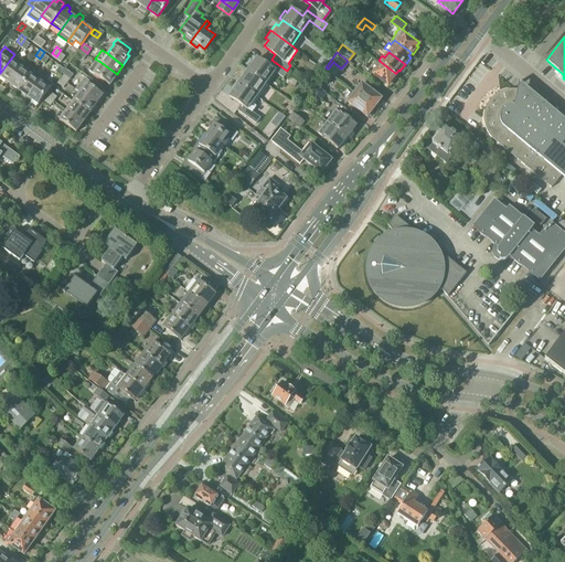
[(24,61),(14,54),(0,73),(0,74),(9,82),(21,65),(24,61)]
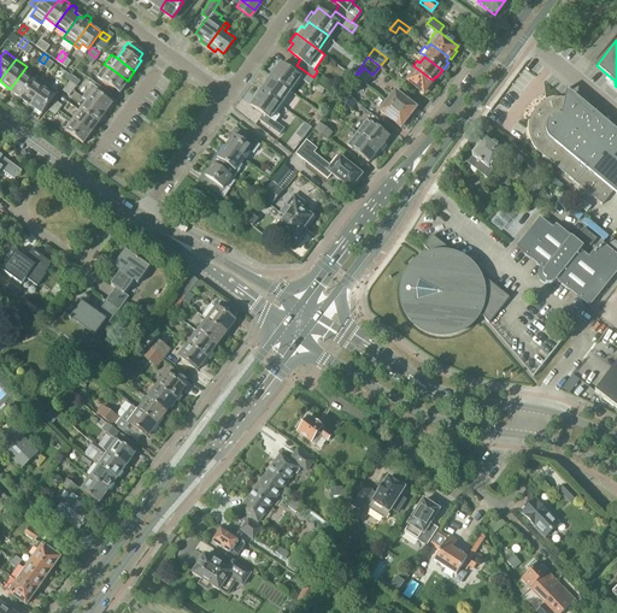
[(274,65),(269,74),(292,90),(301,77),(309,82),(313,77),(297,65),(293,70),(280,62),(276,66),(274,65)]
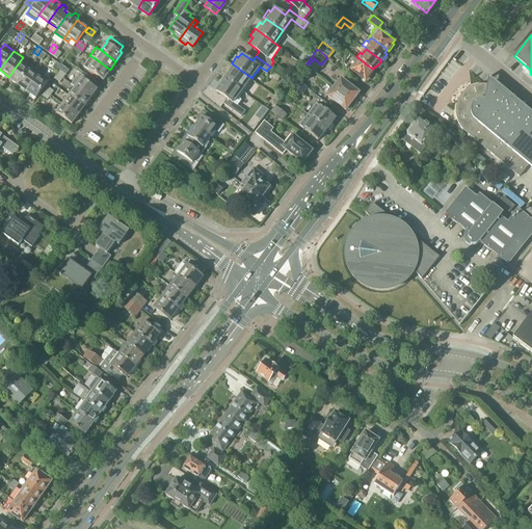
[(89,55),(83,64),(88,68),(87,68),(103,79),(110,70),(95,58),(89,55)]
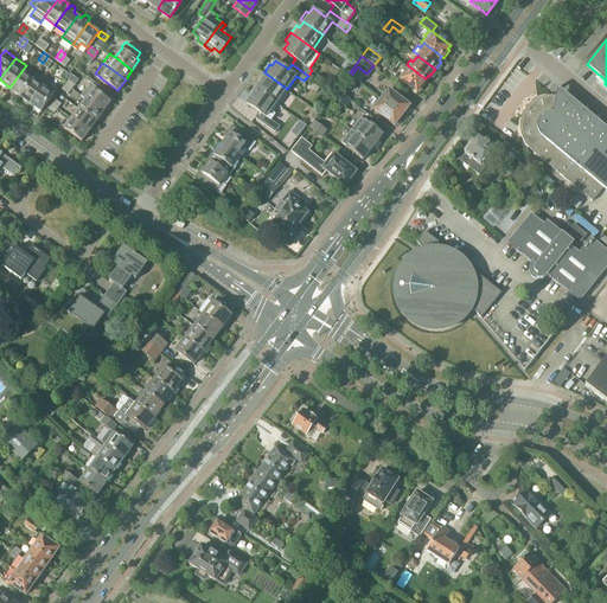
[(403,71),(398,76),(416,89),(420,85),(422,87),(427,79),(426,78),(425,78),(409,66),(404,72),(403,71)]
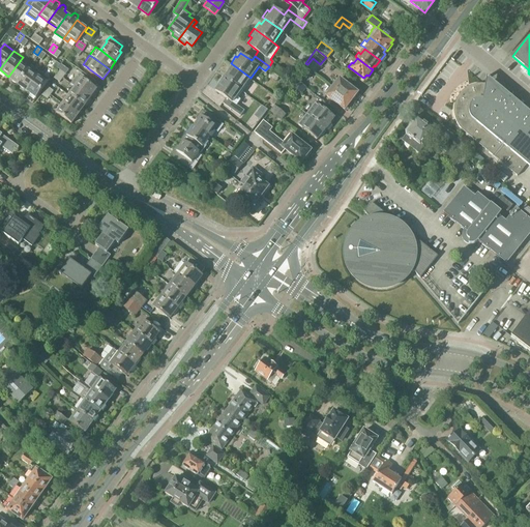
[(52,65),(56,68),(60,62),(56,59),(52,65)]
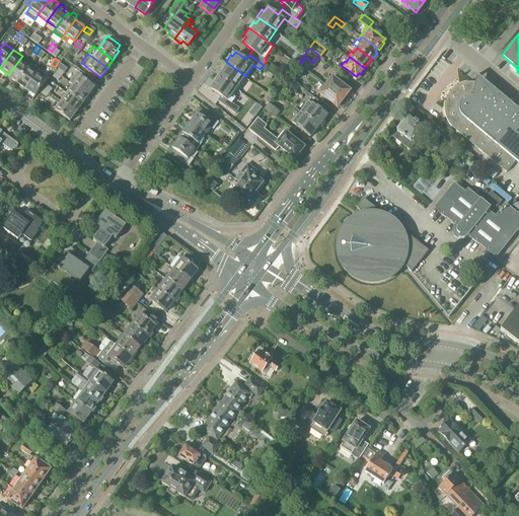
[(19,60),(8,75),(17,81),(30,62),(27,66),(19,60)]
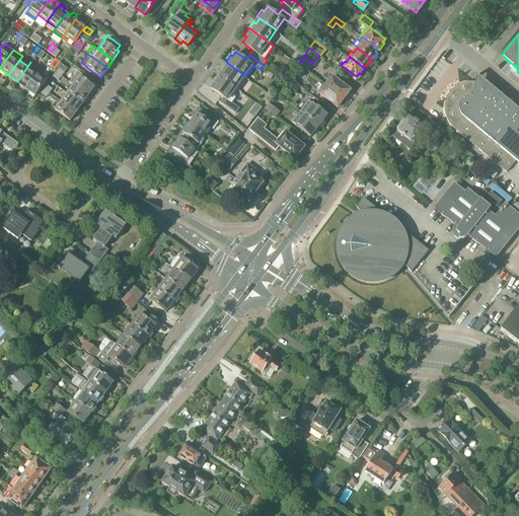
[(40,69),(30,62),(17,81),(26,87),(40,69)]
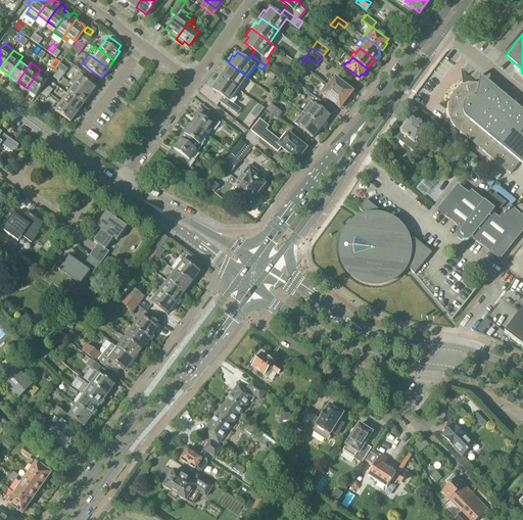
[(247,77),(228,62),(223,69),(224,71),(221,76),(239,88),(247,77)]
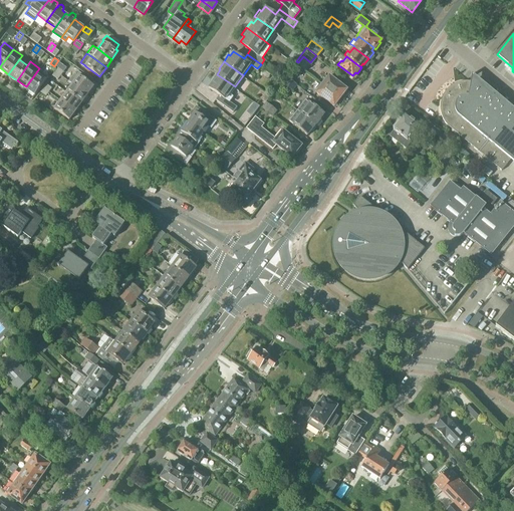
[(39,68),(26,86),(35,93),(45,78),(48,74),(39,68)]
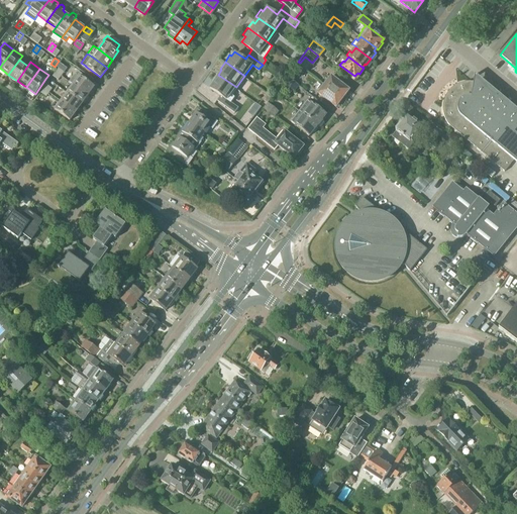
[(61,74),(56,69),(53,74),(58,78),(61,74)]
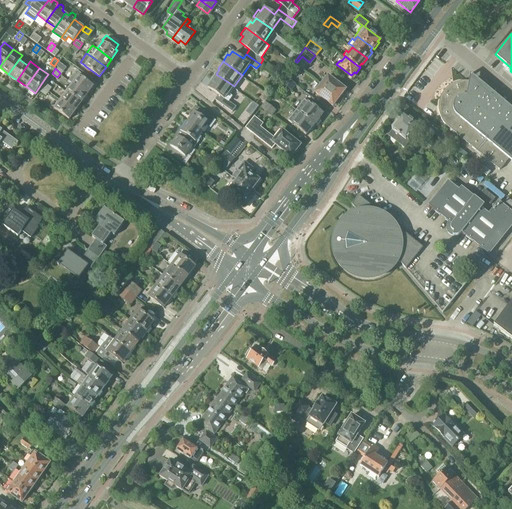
[(78,69),(75,70),(68,79),(72,82),(87,92),(93,84),(82,76),(84,74),(78,69)]
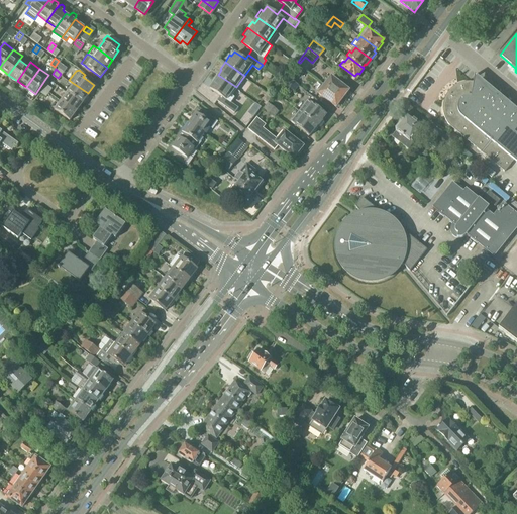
[(236,87),(218,75),(216,74),(212,80),(213,82),(210,86),(220,94),(216,99),(233,111),(237,105),(230,100),(233,95),(231,93),(236,87)]
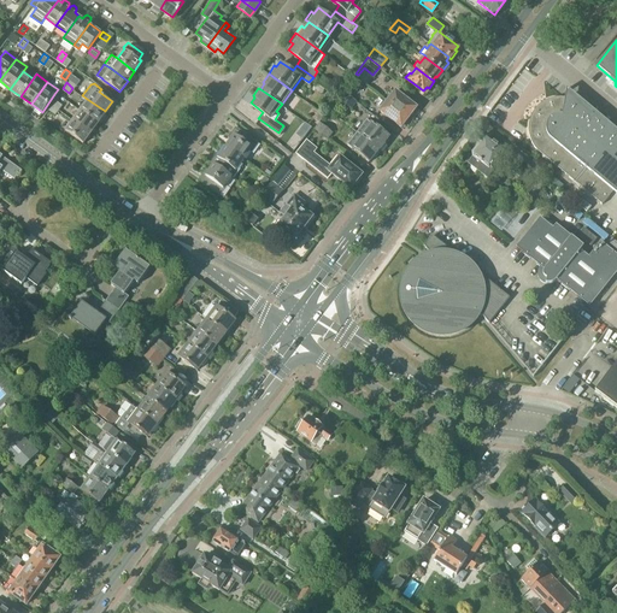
[(394,88),(386,99),(393,102),(409,115),(416,105),(397,90),(394,88)]
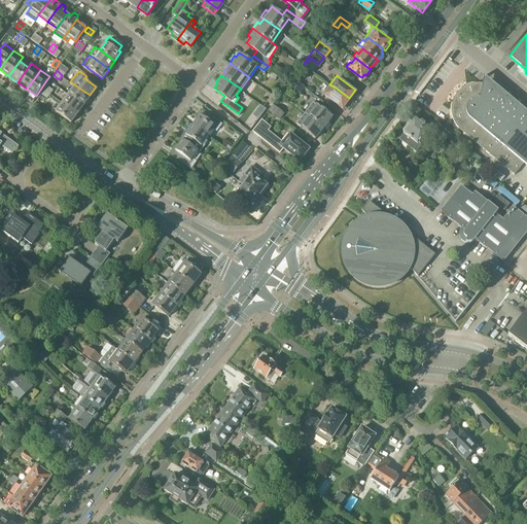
[(299,92),(304,84),(295,77),(290,84),(299,92)]
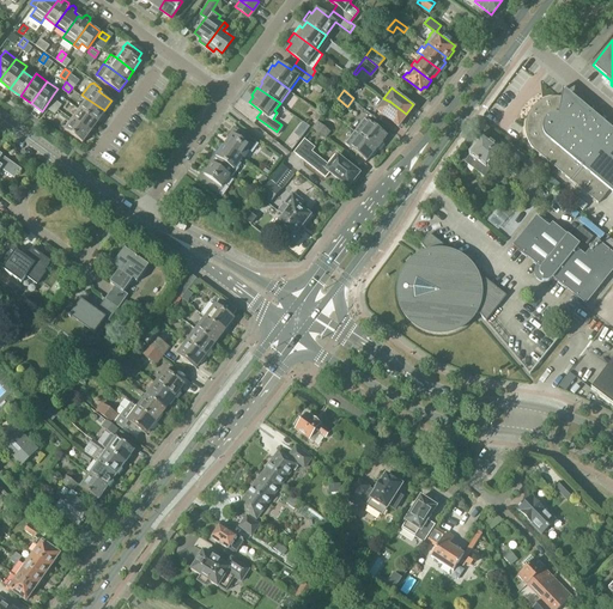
[(569,96),(560,95),(552,95),(548,95),(545,96),(540,98),(536,101),(533,104),(530,108),(527,111),(526,116),(525,120),(525,123),(525,128),(526,133),(527,138),(529,141),(533,146),(535,148),(598,200),(608,187),(612,190),(612,128),(570,92),(569,96)]
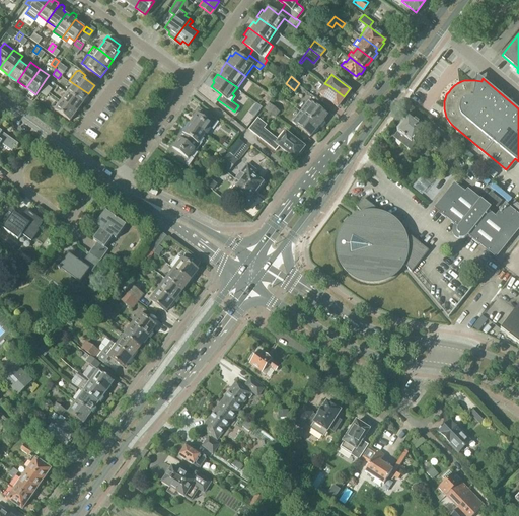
[(44,86),(49,90),(52,86),(47,82),(44,86)]
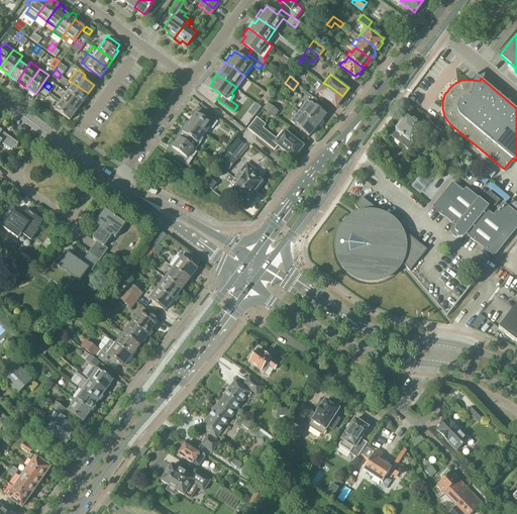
[(73,83),(68,91),(82,102),(88,93),(73,83)]
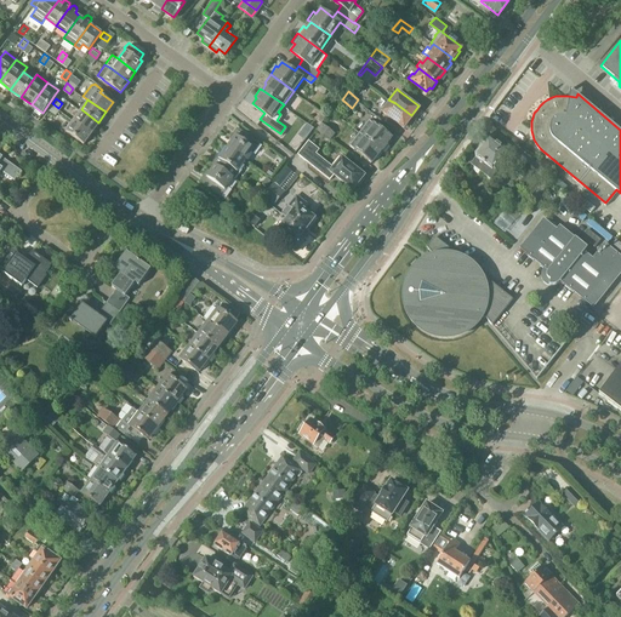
[(388,100),(381,108),(382,109),(385,110),(387,114),(403,126),(411,115),(396,103),(388,100)]
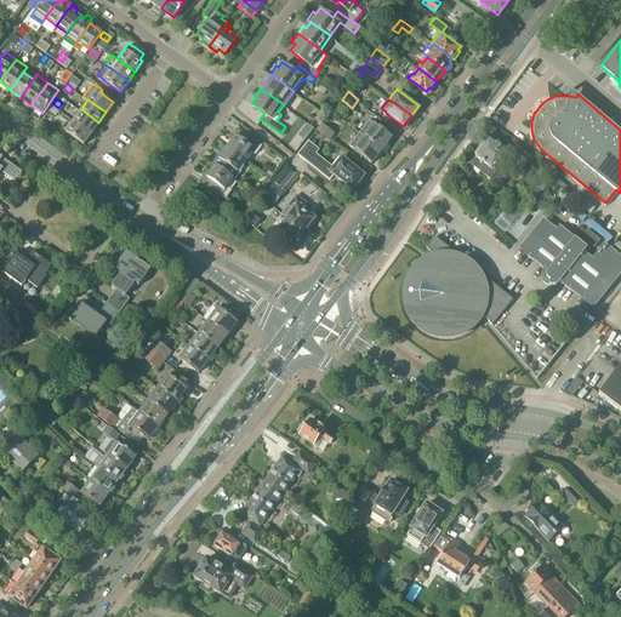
[(81,109),(74,119),(91,132),(98,123),(81,109)]
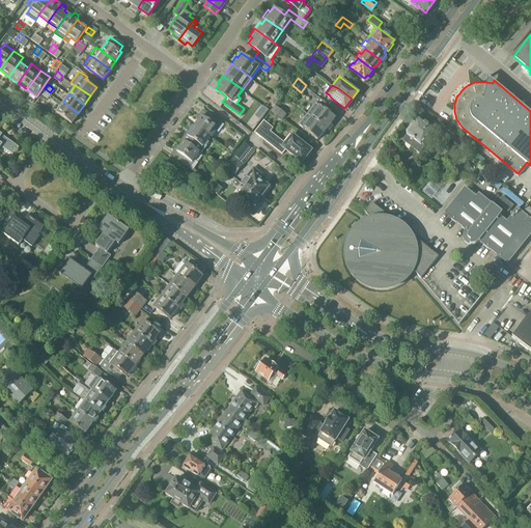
[(274,104),(275,103),(279,96),(275,93),(270,101),(274,104)]
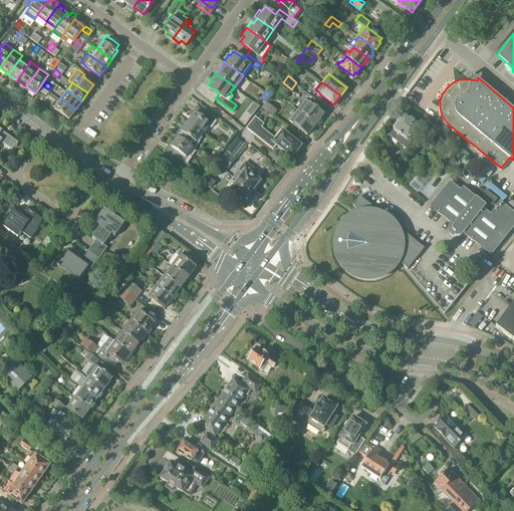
[(75,109),(61,98),(54,107),(69,117),(75,109)]
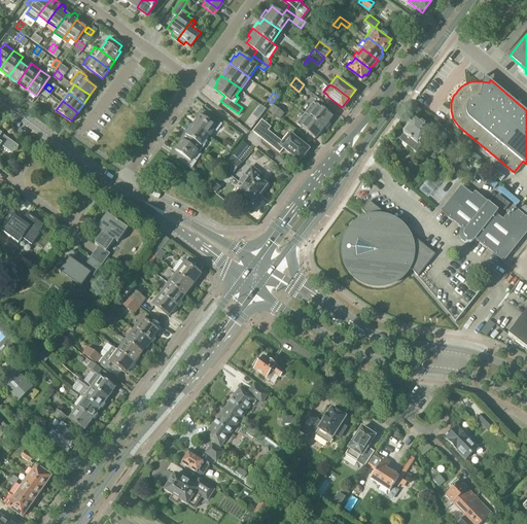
[(313,101),(305,111),(309,114),(325,127),(329,121),(328,120),(331,115),(317,104),(313,101)]
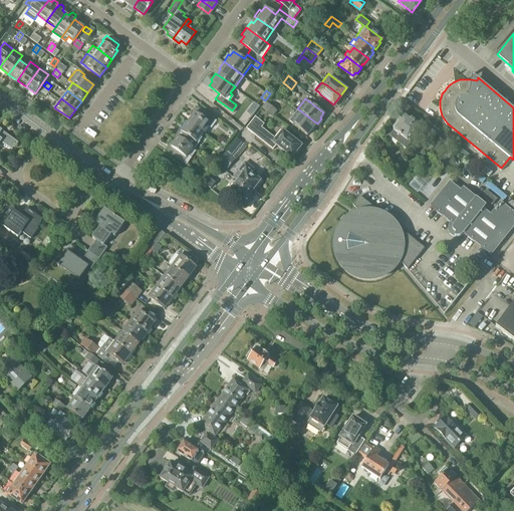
[(266,99),(265,100),(261,105),(272,114),(277,108),(266,99)]
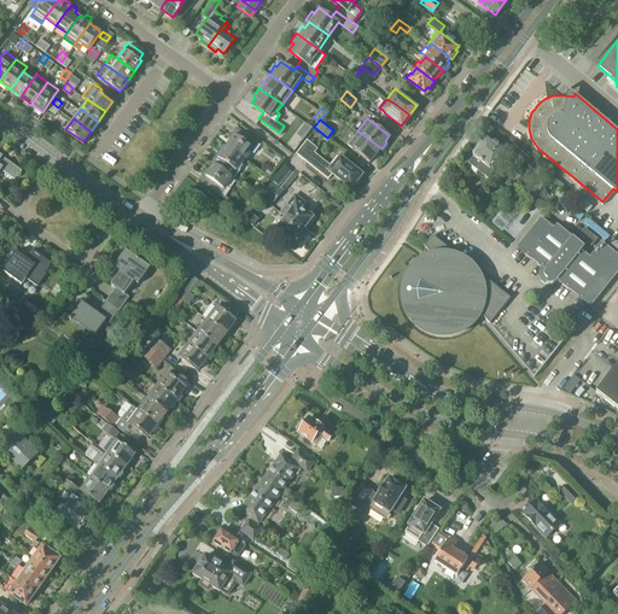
[(226,146),(243,158),(249,150),(251,151),(258,141),(235,126),(229,134),(233,136),(226,146)]
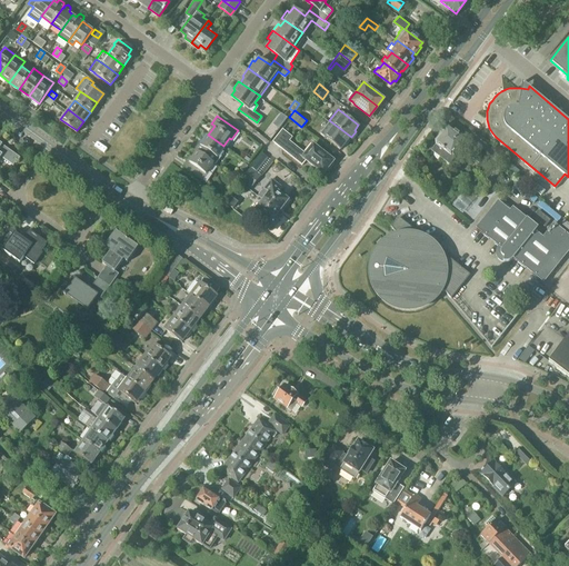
[(329,120),(320,132),(325,136),(340,148),(345,142),(346,144),(351,137),(333,123),(329,120)]
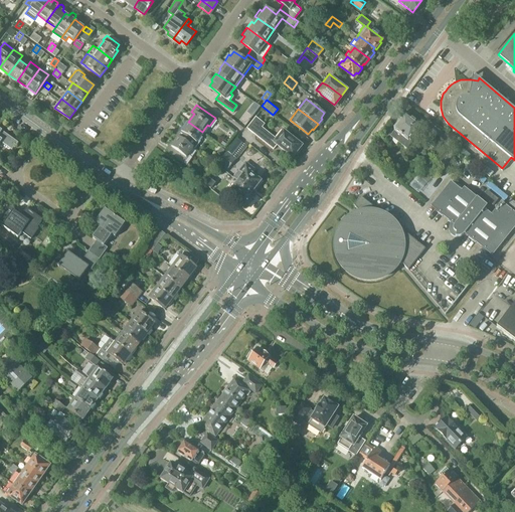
[(407,138),(414,129),(418,132),(420,128),(417,126),(419,124),(414,120),(415,119),(411,116),(410,117),(402,111),(397,118),(398,119),(394,125),(393,125),(394,130),(390,135),(406,147),(410,141),(407,138)]
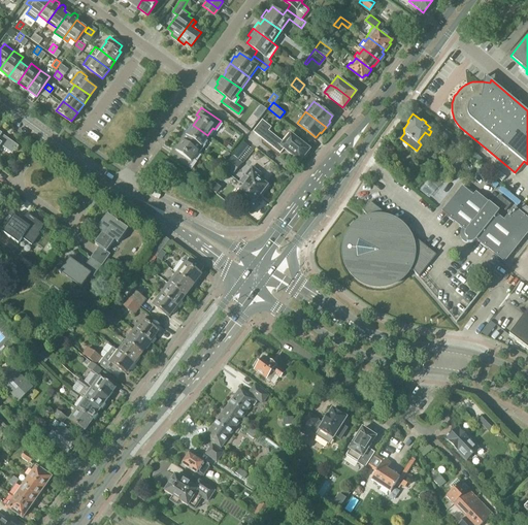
[(266,140),(272,132),(268,128),(270,125),(262,119),(262,118),(253,129),(266,140)]
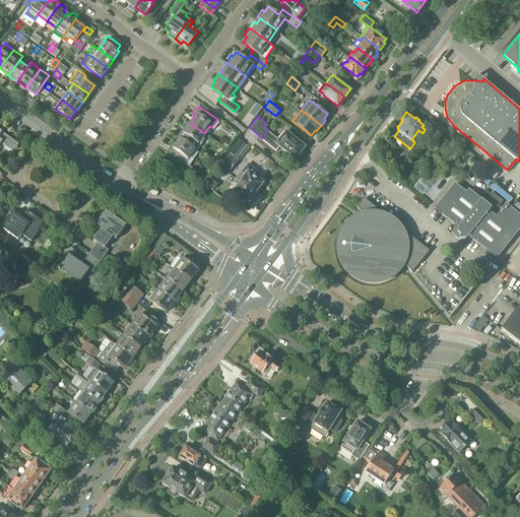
[(204,133),(190,123),(185,130),(182,128),(177,135),(180,137),(194,147),(196,149),(202,141),(200,139),(204,133)]
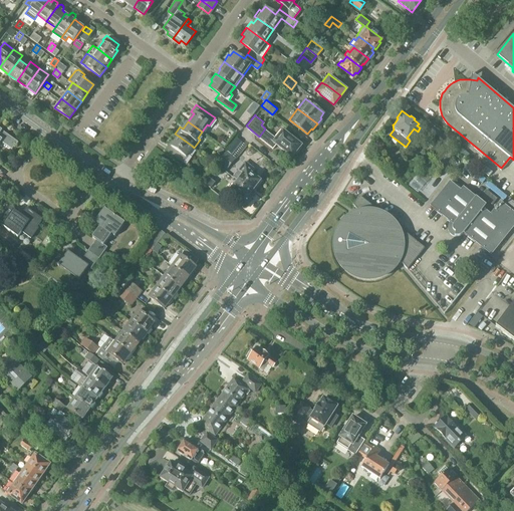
[(0,141),(1,140),(12,148),(18,141),(0,126),(0,141)]
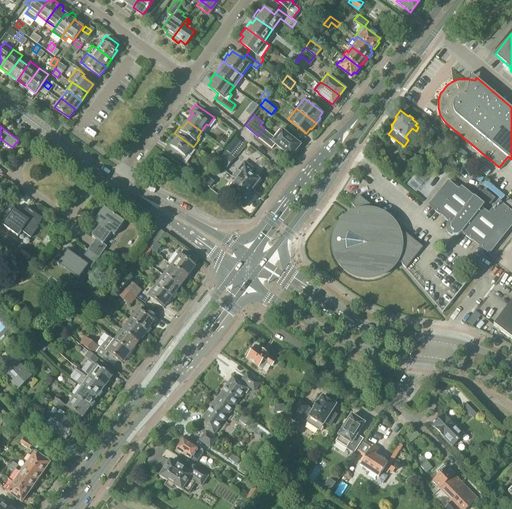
[(275,136),(264,128),(258,136),(271,146),(272,146),(275,142),(290,155),(294,149),(296,150),(300,145),(298,144),(300,143),(290,135),(291,134),(288,131),(287,132),(281,128),(275,136)]
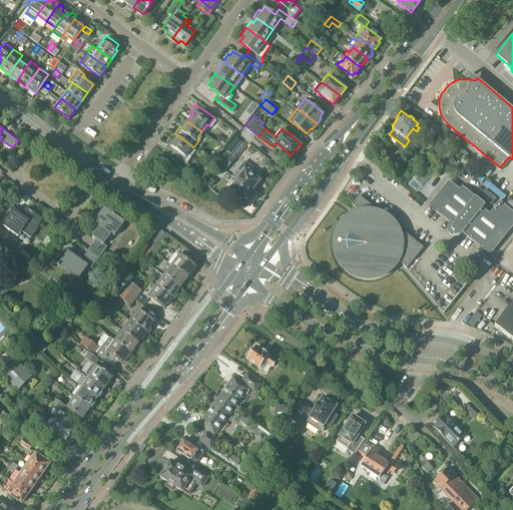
[(429,148),(439,155),(445,147),(438,142),(440,140),(429,132),(427,135),(435,141),(429,148)]
